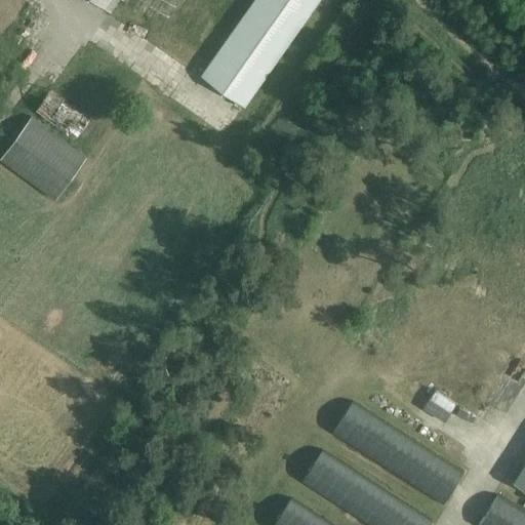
[(92,0),(110,12),(118,0),(92,0)]
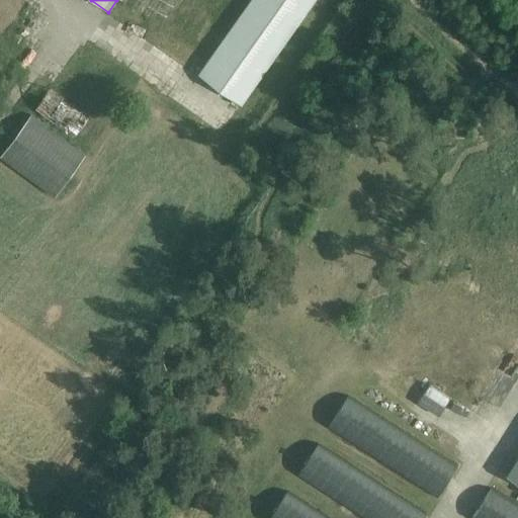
[(250,0),(208,61),(196,78),(239,107),(314,0),(250,0)]
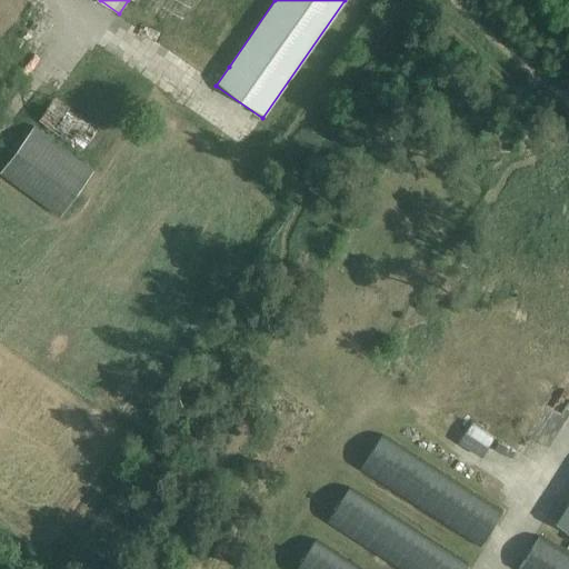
[(33,125),(0,171),(60,216),(93,168),(33,125)]
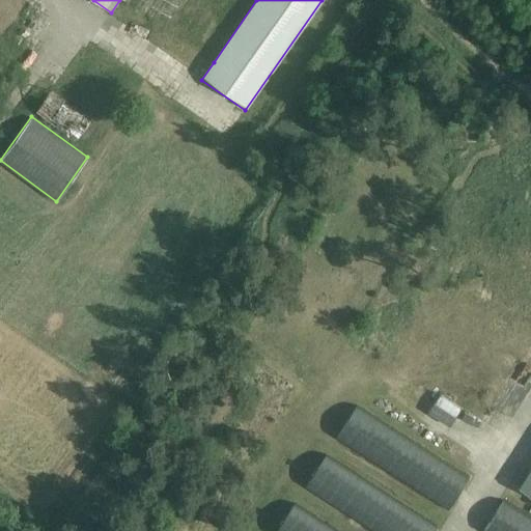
[(441,395),(428,413),(450,426),(463,409),(441,395)]
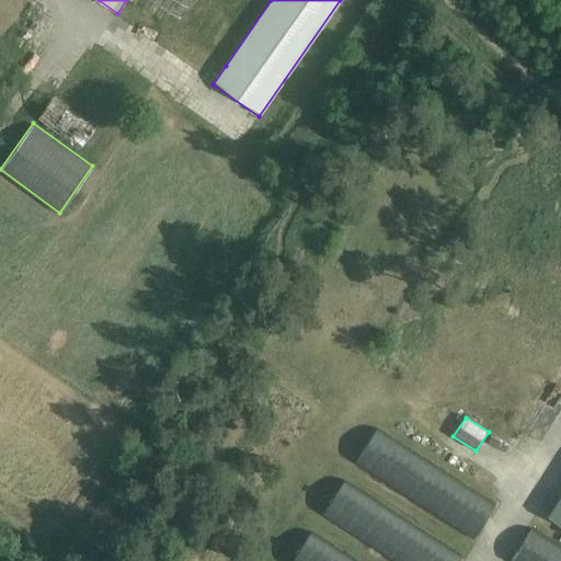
[(378,428),(356,462),(473,538),(495,505),(378,428)]
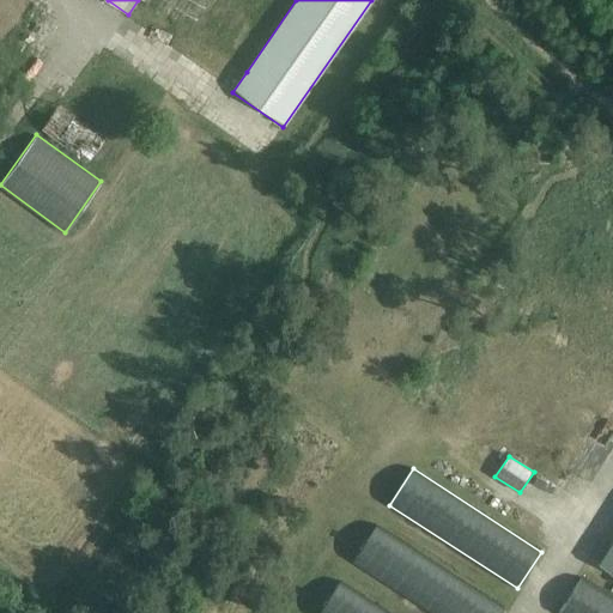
[(376,525),(352,562),(432,612),(501,612),(505,608),(376,525)]
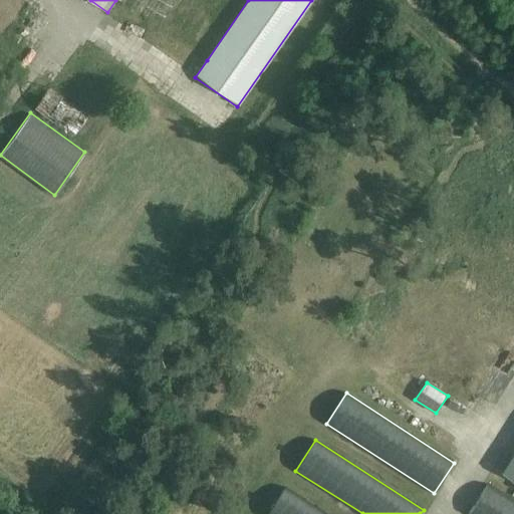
[(513,454),(503,472),(513,479),(513,454)]
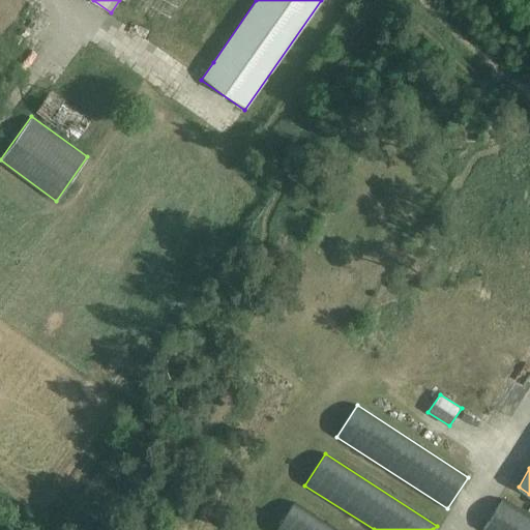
[(529,529),(529,517),(502,500),(482,529),(529,529)]
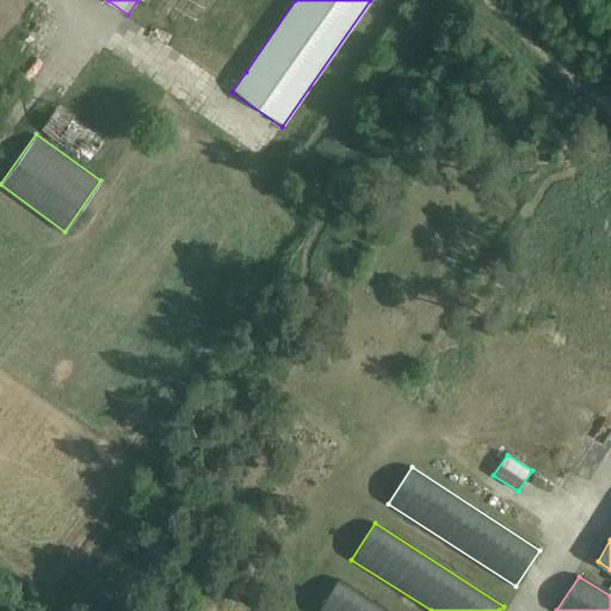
[(387,610),(339,579),(318,610),(387,610)]
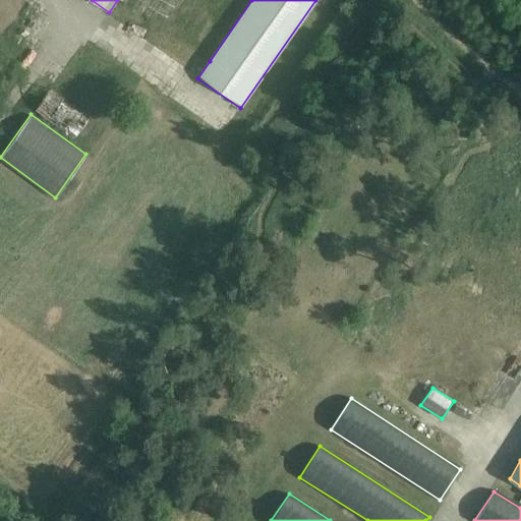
All buildings are outlined.
